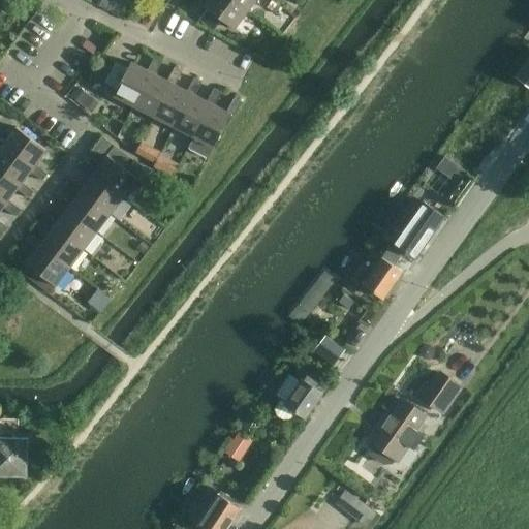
[(109,9),(107,11),(117,16),(123,0),(122,0),(112,0),(112,1),(109,9)]
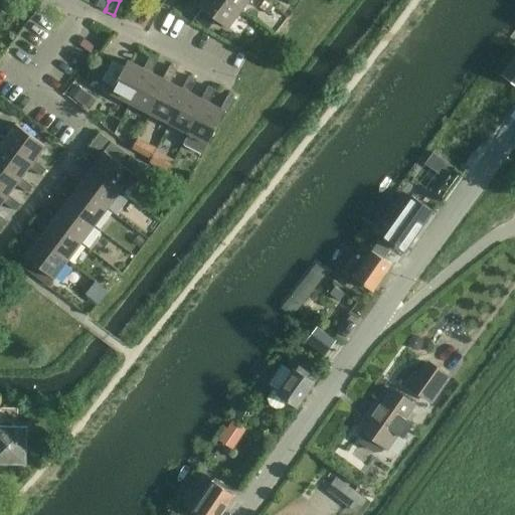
[(227,0),(202,0),(198,6),(228,28),(241,10),(227,0)]
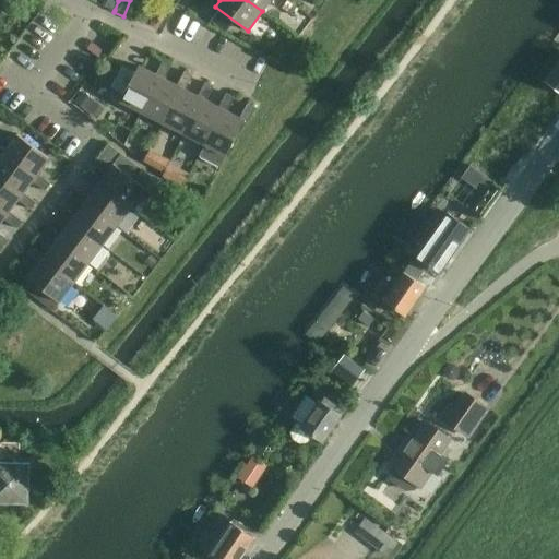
[(247,0),(262,11),(270,0),(247,0)]
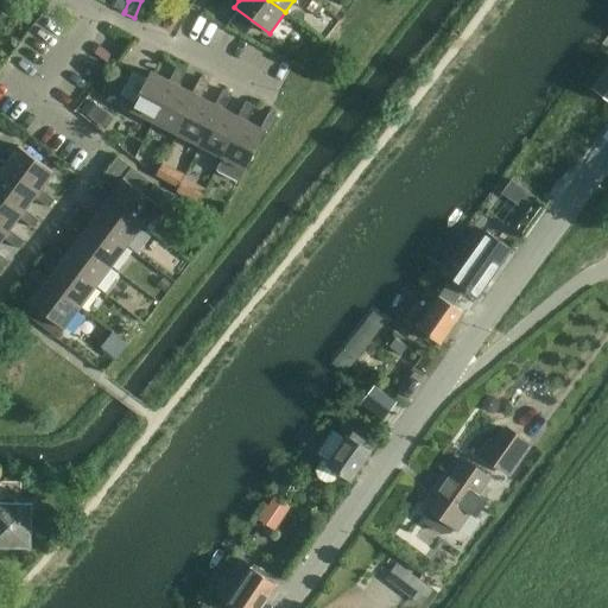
[(312,1),(306,8),(317,18),(323,10),(312,1)]
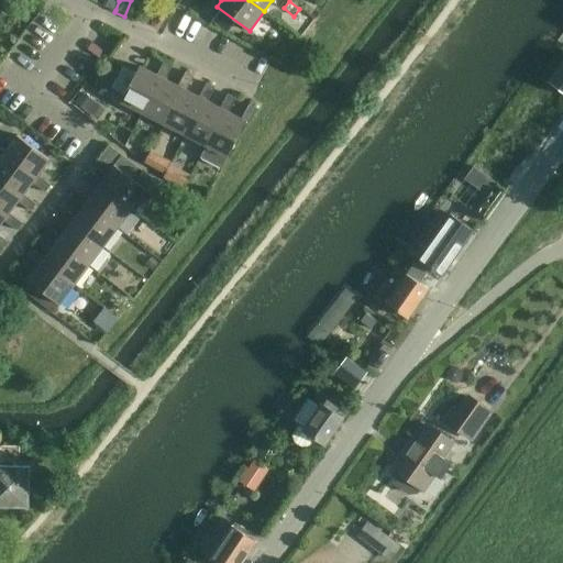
[(14,14),(25,22),(33,12),(22,4),(14,14)]
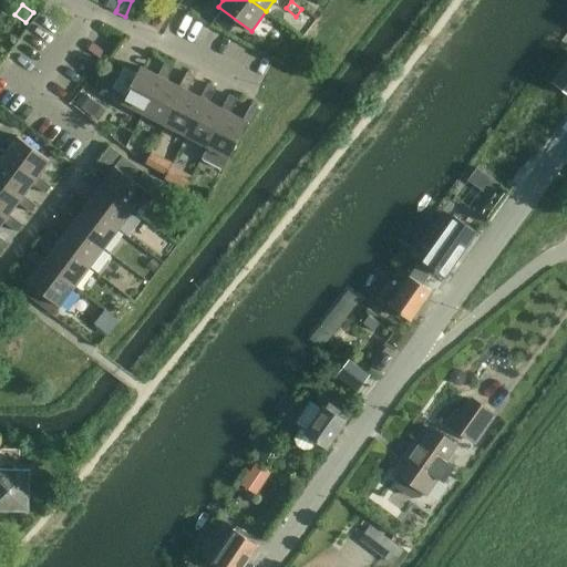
[(255,37),(250,43),(258,48),(263,40),(255,37)]
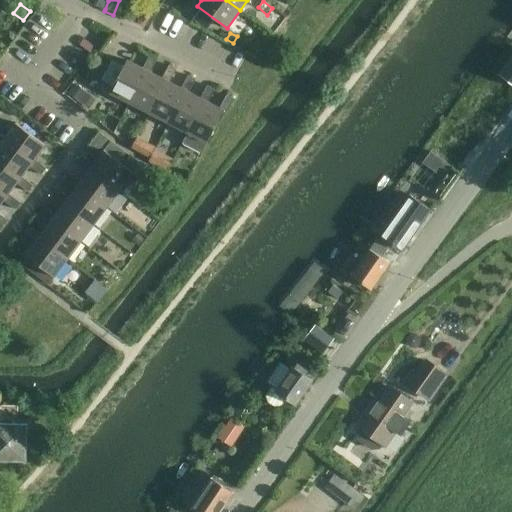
[(110,59),(100,80),(113,87),(110,93),(129,103),(146,70),(150,72),(157,59),(150,55),(143,68),(127,60),(124,66),(110,59)]
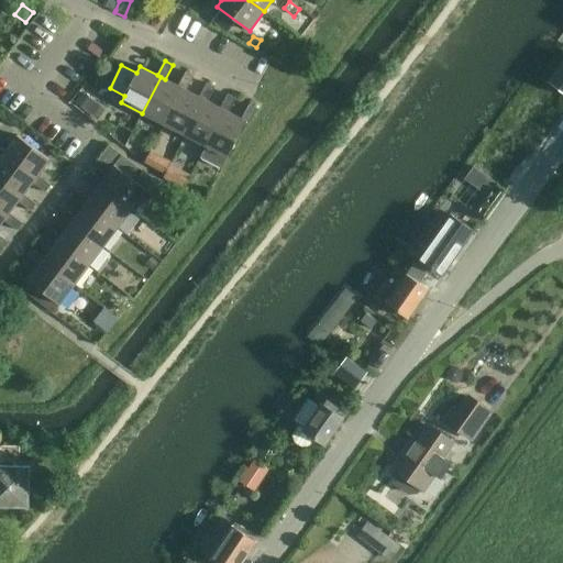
[(562,94),(562,62),(548,81),(562,94)]
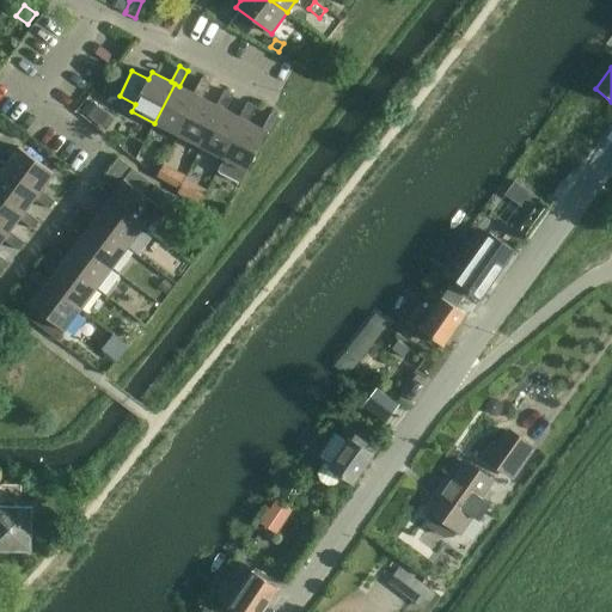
[(175,84),(154,123),(155,123),(160,126),(178,135),(199,96),(203,98),(210,83),(202,78),(194,93),(179,86),(175,84)]
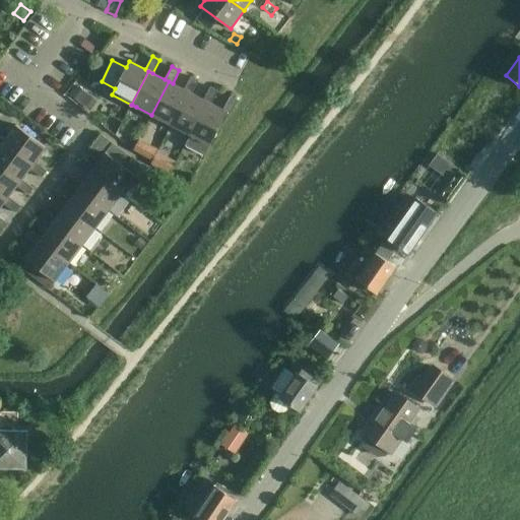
[(188,91),(192,93),(199,80),(191,76),(184,89),(173,83),(169,81),(151,115),(171,125),(188,91)]
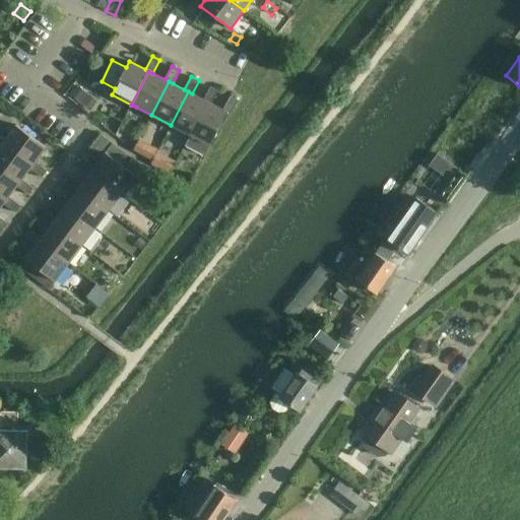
[(76,85),(69,93),(80,103),(85,107),(92,98),(86,93),(87,93),(76,85)]
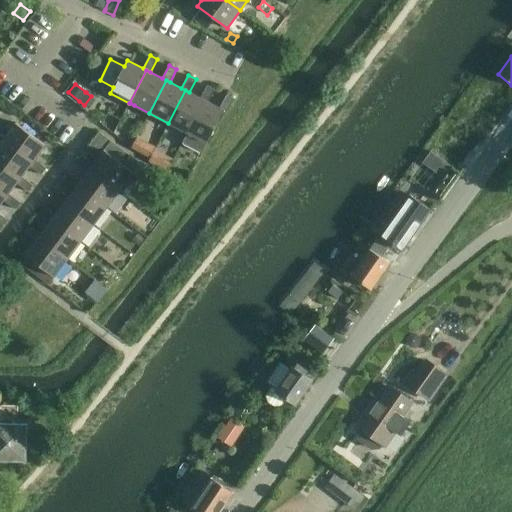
[(204,100),(208,102),(215,89),(207,85),(200,98),(189,92),(185,90),(168,123),(188,133),(202,105),(204,100)]
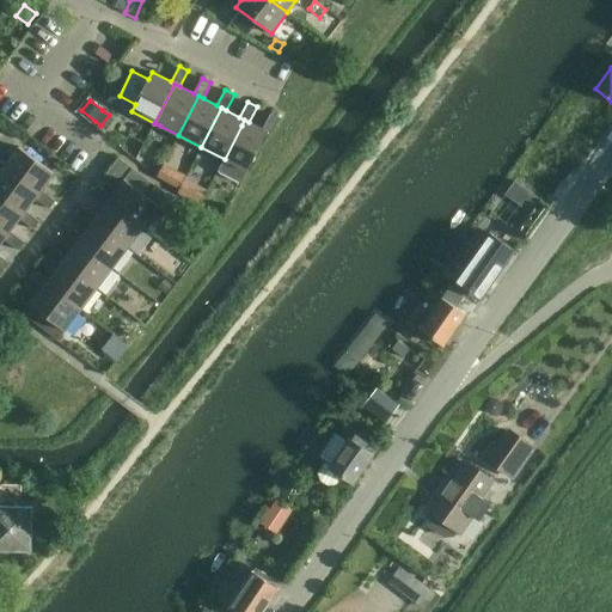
[(242,126),(225,159),(218,171),(242,183),(248,171),(268,133),(271,134),(280,118),(270,114),(262,129),(249,122),(244,120),(242,126)]
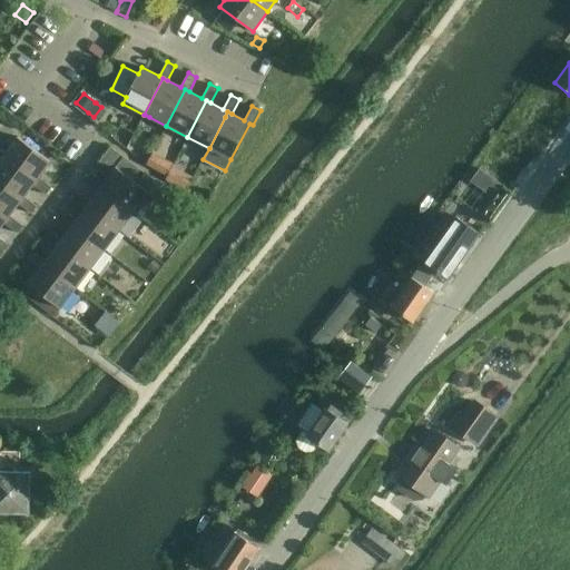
[(18,137),(3,156),(36,180),(32,185),(46,195),(51,187),(38,177),(50,161),(40,154),(19,137),(18,137)]
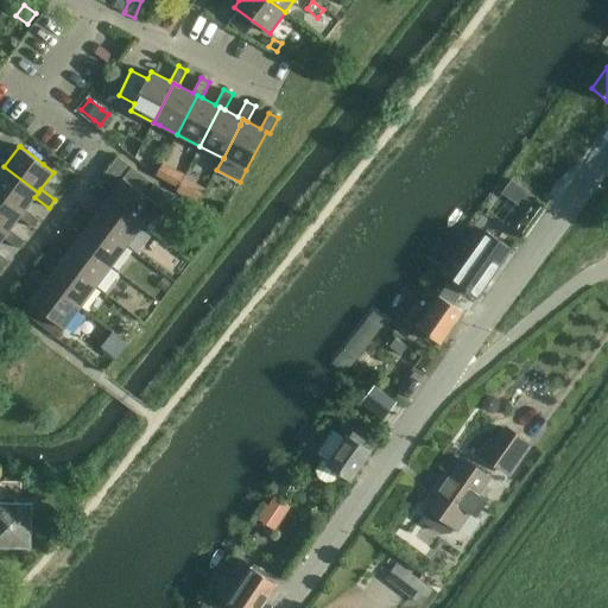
[(567,159),(559,153),(556,151),(551,154),(526,184),(549,201),(572,171),(563,164),(567,159)]
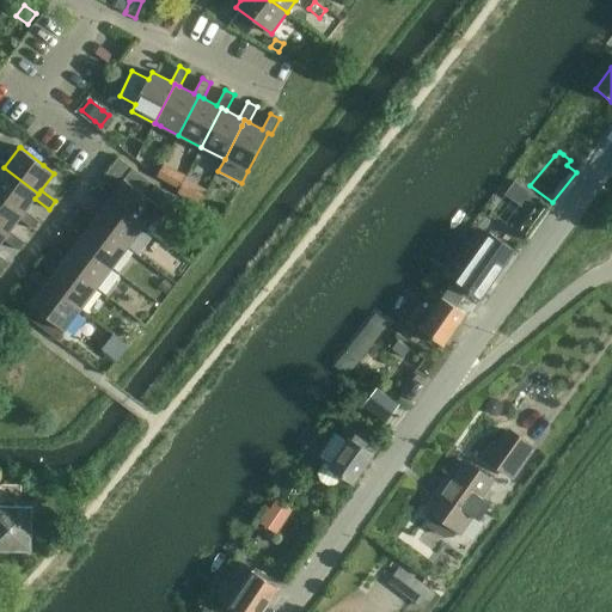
[(112,166),(106,173),(120,184),(111,196),(108,201),(142,227),(152,234),(169,213),(159,206),(142,194),(151,183),(132,169),(118,158),(112,166)]
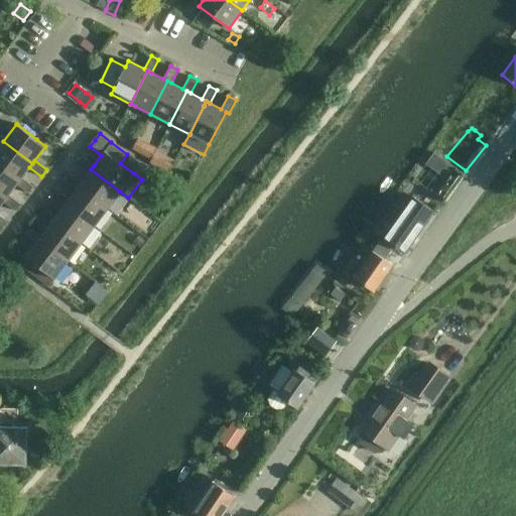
[(138,139),(132,150),(149,159),(155,148),(138,139)]
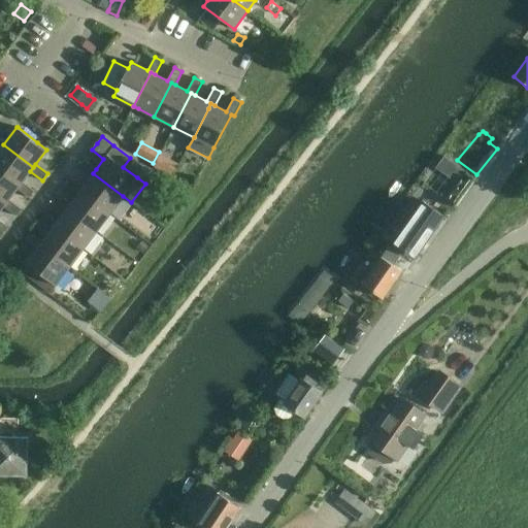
[(22,182),(30,171),(33,167),(3,144),(0,147),(0,170),(19,185),(17,189),(29,198),(34,191),(22,182)]
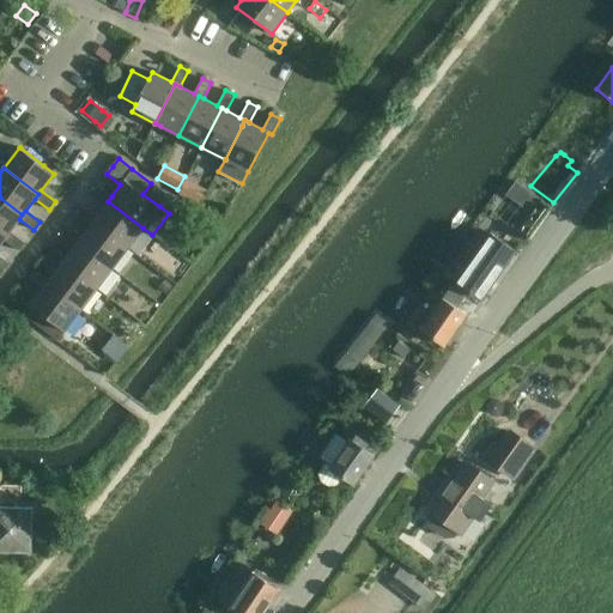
[(177,193),(177,194),(182,196),(199,205),(206,190),(184,178),(177,193)]
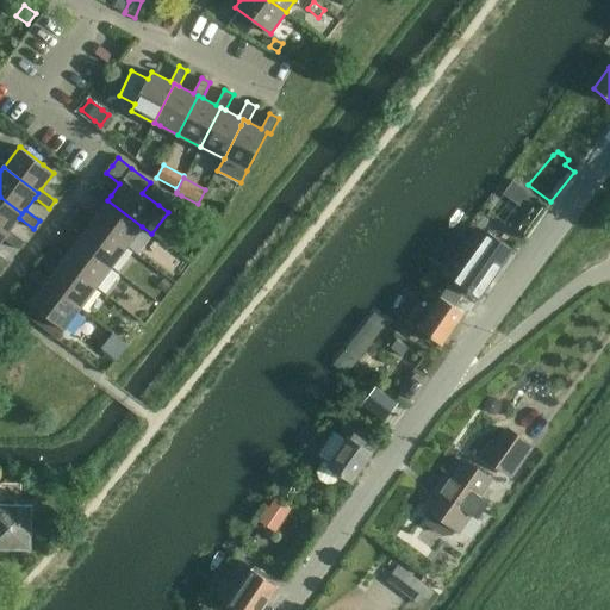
[(512,180),(503,193),(528,212),(537,199),(512,180)]
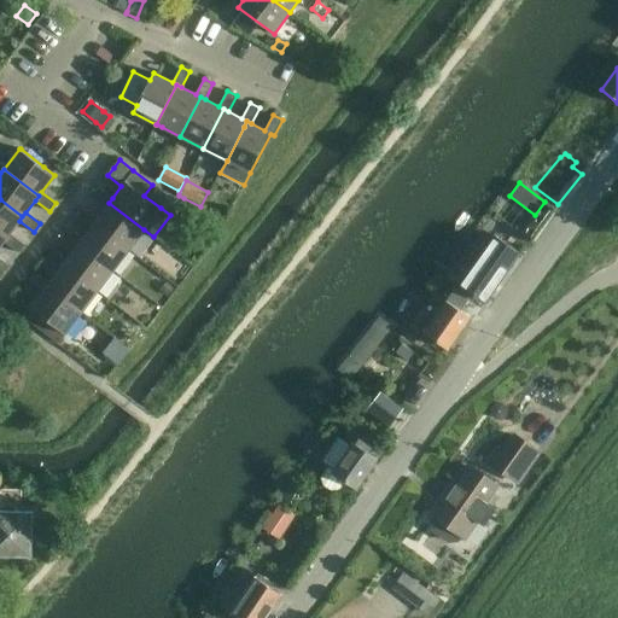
[(109,203),(112,198),(98,188),(92,197),(106,207),(95,220),(93,223),(128,250),(144,229),(109,203)]
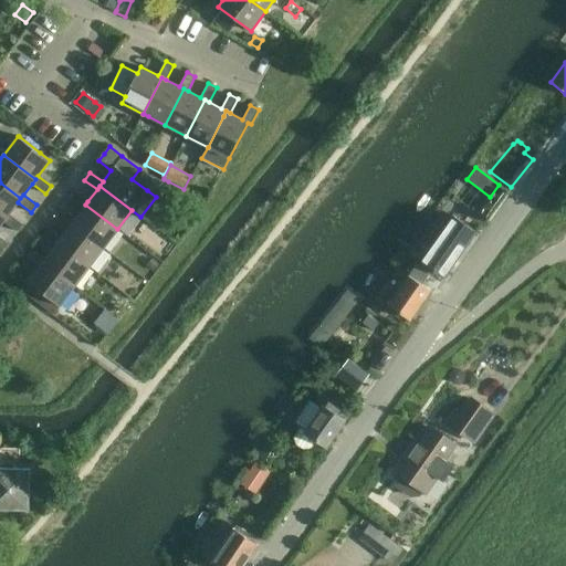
[(0,182),(0,212),(8,219),(4,222),(17,231),(22,223),(9,215),(18,202),(20,198),(0,182)]
